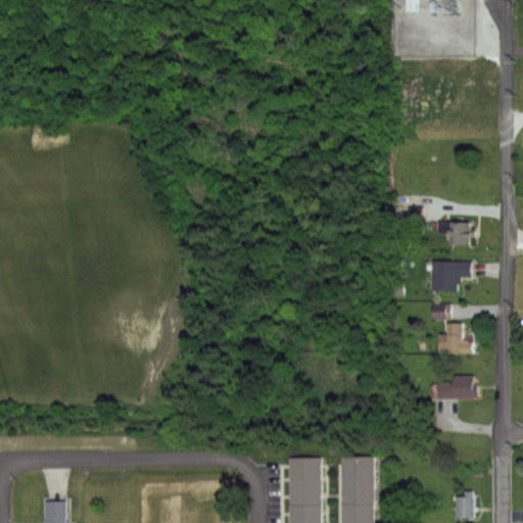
[(441,210),(471,211),(471,243),(449,242),(449,233),(440,233),(441,210)]
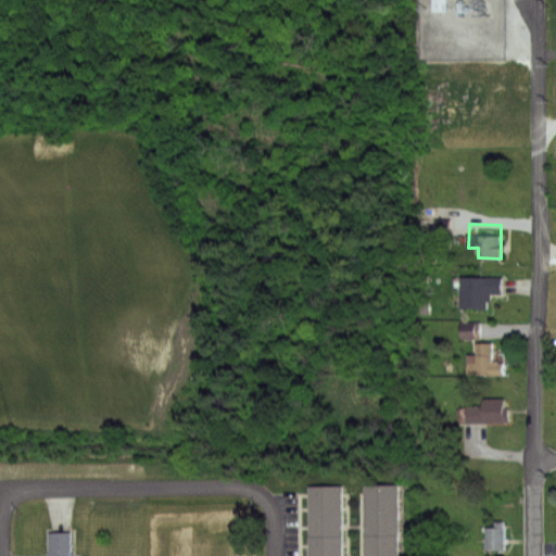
[(430,226),(450,227),(449,256),(429,255),(430,226)]
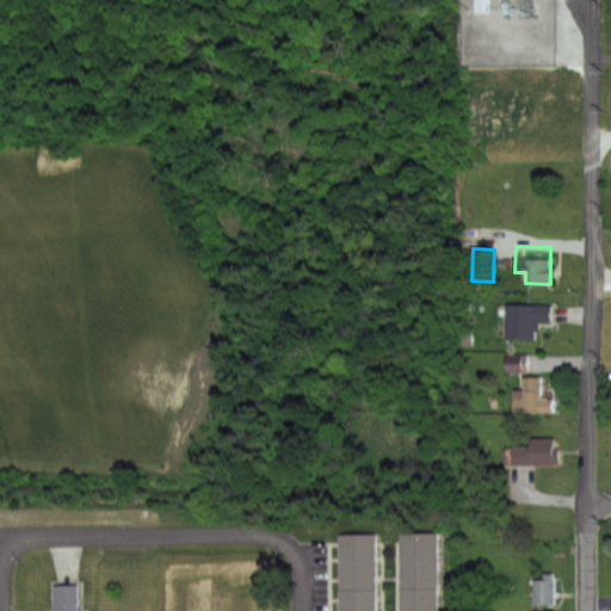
[(505,302),(550,303),(550,322),(535,322),(535,337),(505,337),(505,302)]
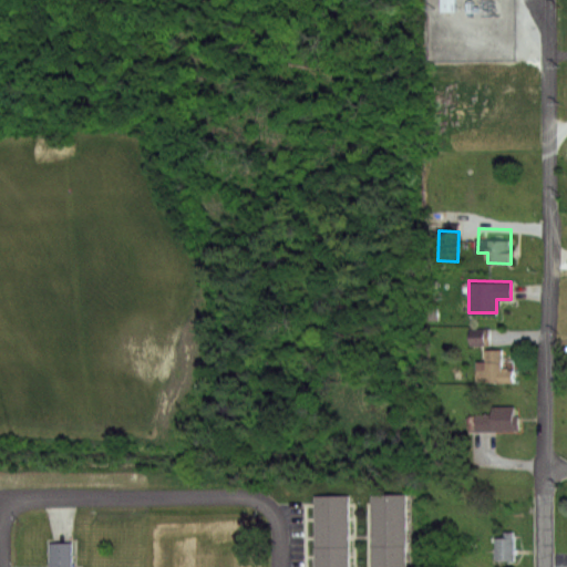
[(485,346),(485,330),(465,330),(465,346),(485,346)]
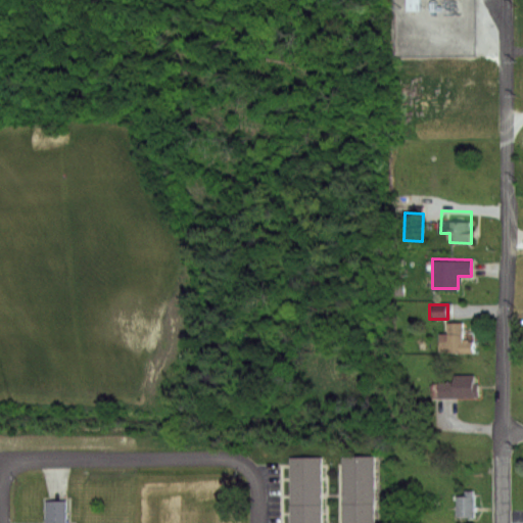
[(447,323),(462,323),(462,338),(474,339),(473,352),(438,351),(438,340),(447,340),(447,323)]
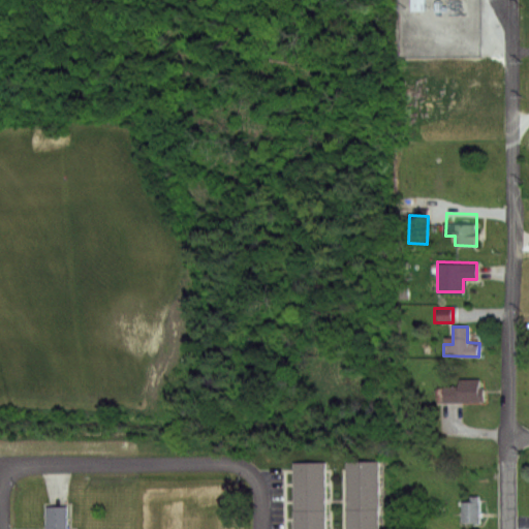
[(445,384),(477,383),(478,401),(446,402),(445,384)]
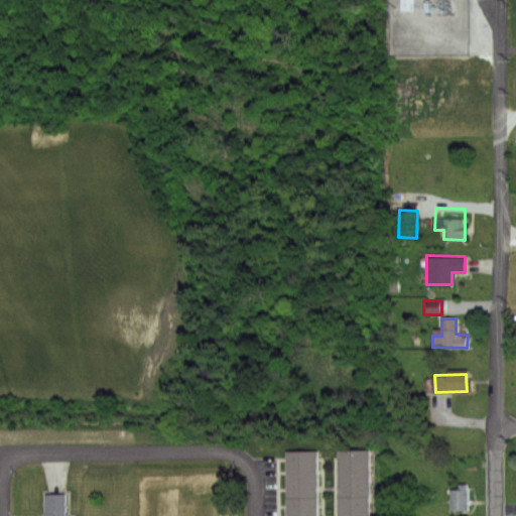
[(341,515),(370,515),(370,449),(338,450),(341,515)]
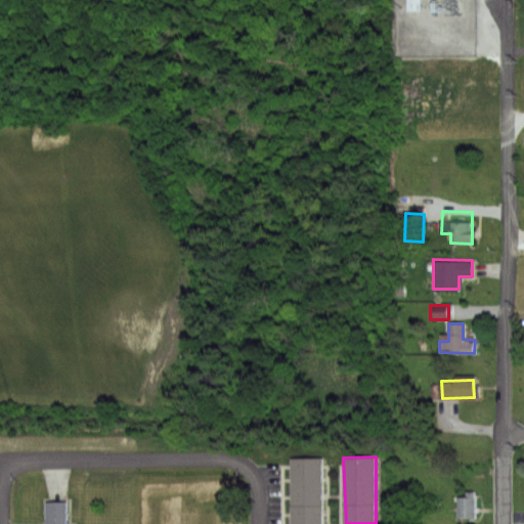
[(292,523),(292,459),(322,457),(324,523),(292,523)]
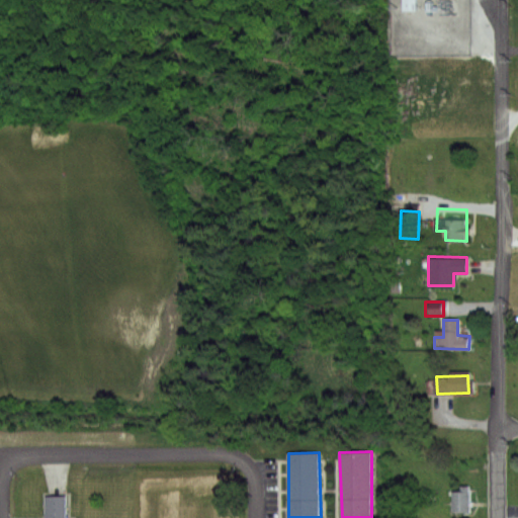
[(452,491),(469,492),(466,515),(452,514),(452,491)]
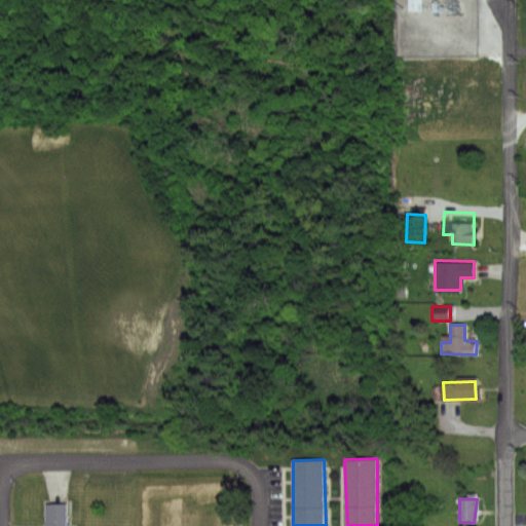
[(48,525),(48,503),(67,503),(67,525),(48,525)]
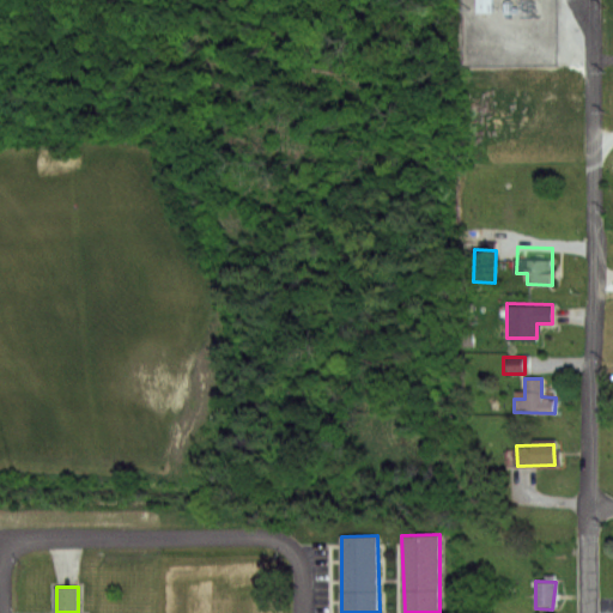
All buildings are outlined.
